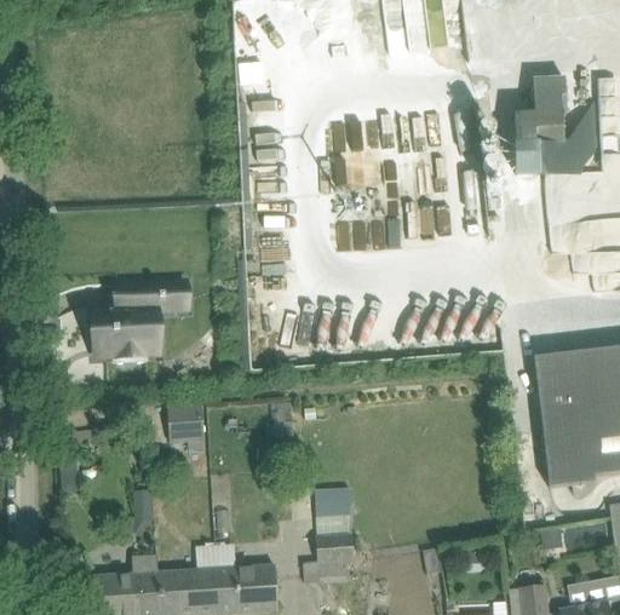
[(461,0),(468,44),(481,41),(476,0),(461,0)]
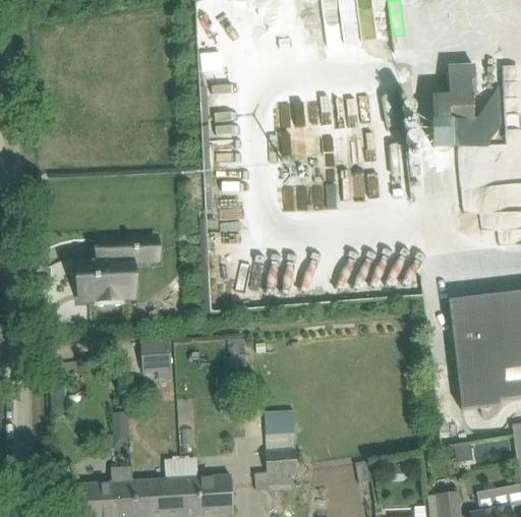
[(213,20),(210,33),(241,43),(245,32),(213,20)]
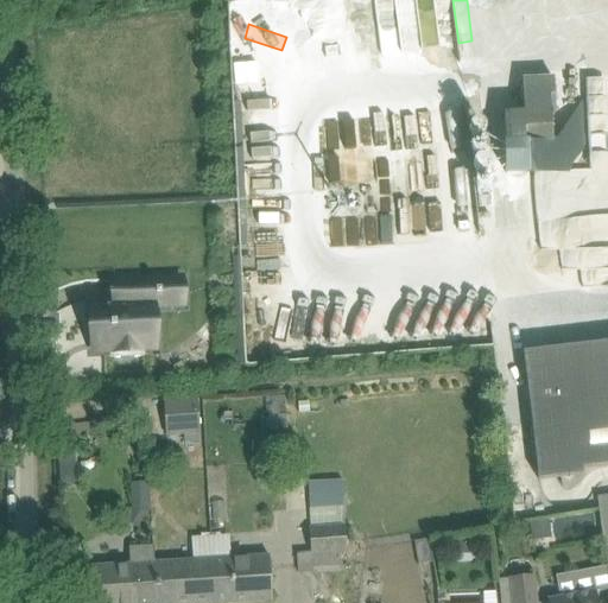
[(506,110),(504,110),(504,116),(506,170),(527,169),(568,167),(583,150),(582,102),(552,140),(551,109),(555,109),(553,73),(523,74),(524,107),(524,109),(506,110)]
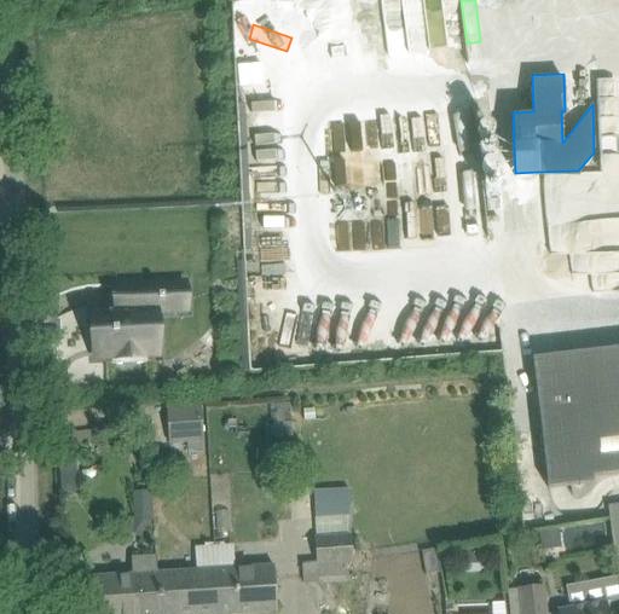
[(116,301),(92,302),(94,352),(111,351),(111,357),(146,355),(146,349),(156,348),(155,306),(185,303),(184,277),(139,278),(139,276),(115,277),(116,301)]
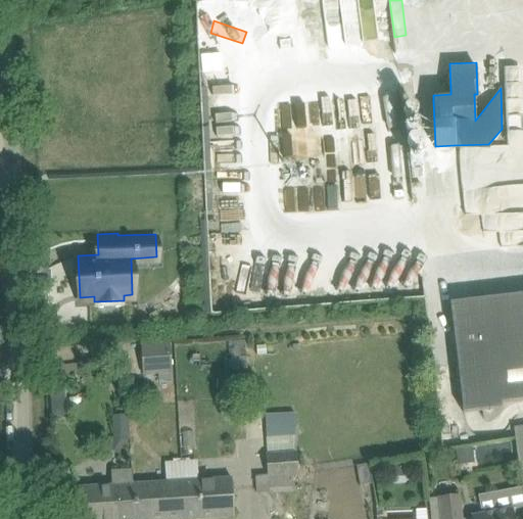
[(522,290),(450,299),(464,410),(503,405),(502,399),(522,396),(522,290)]
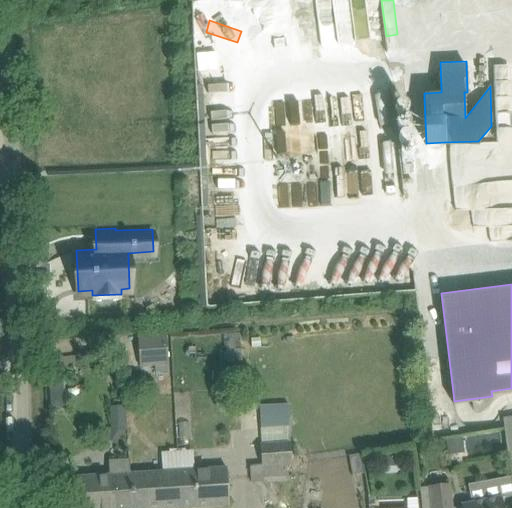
[(241,357),(240,329),(223,330),(225,358),(241,357)]
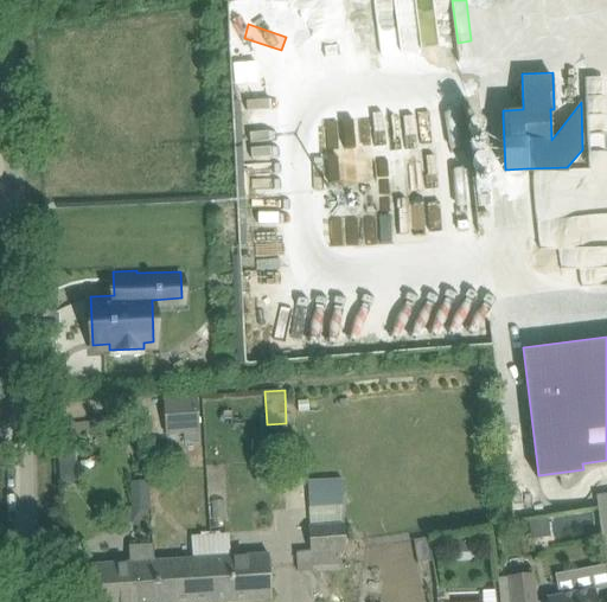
[(183,430),(184,439),(199,437),(197,394),(164,395),(165,431),(183,430)]
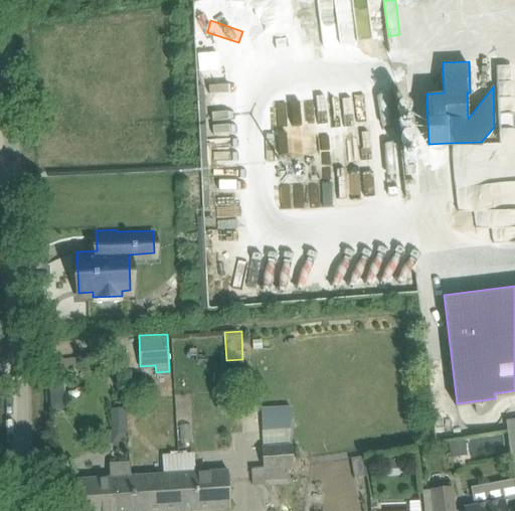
[(262,337),(253,337),(253,346),(262,345),(262,337)]
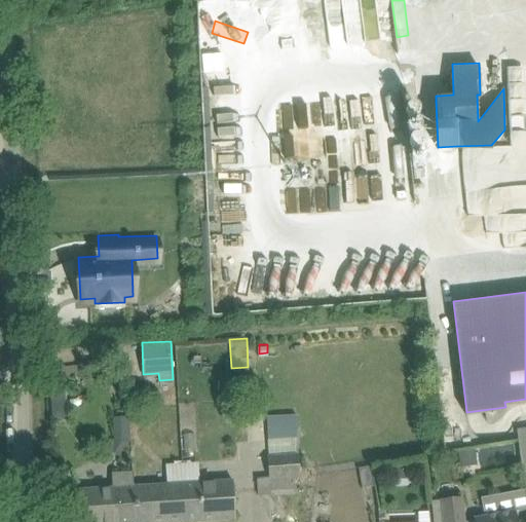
[(73,363),(50,365),(51,375),(74,373),(73,363)]
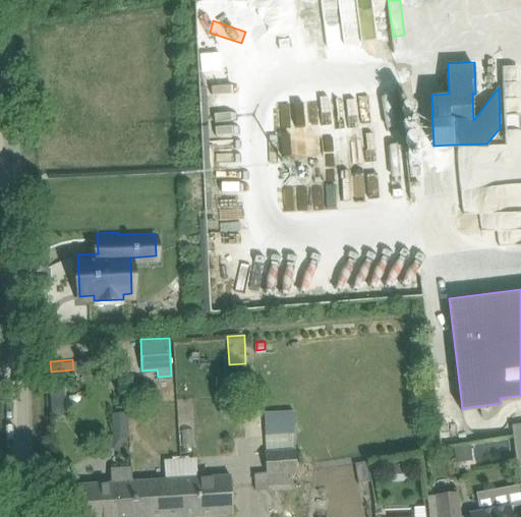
[(64,385),(50,385),(51,399),(59,399),(64,393),(64,385)]
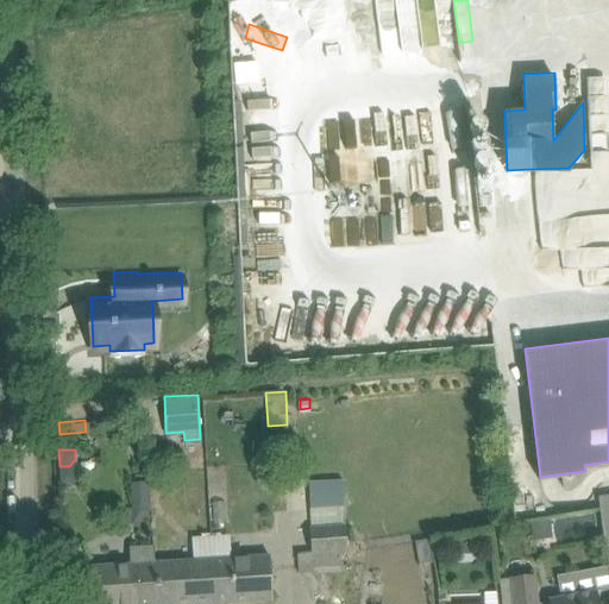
[(146,479),(131,480),(133,504),(149,503),(146,479)]
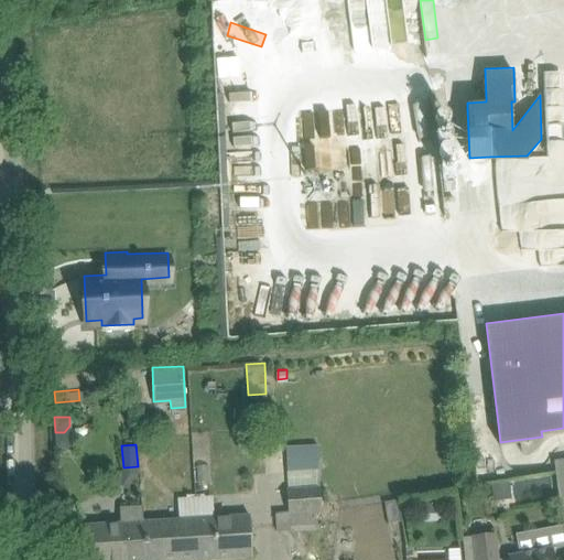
[(511,495),(509,477),(490,481),(494,498),(511,495)]
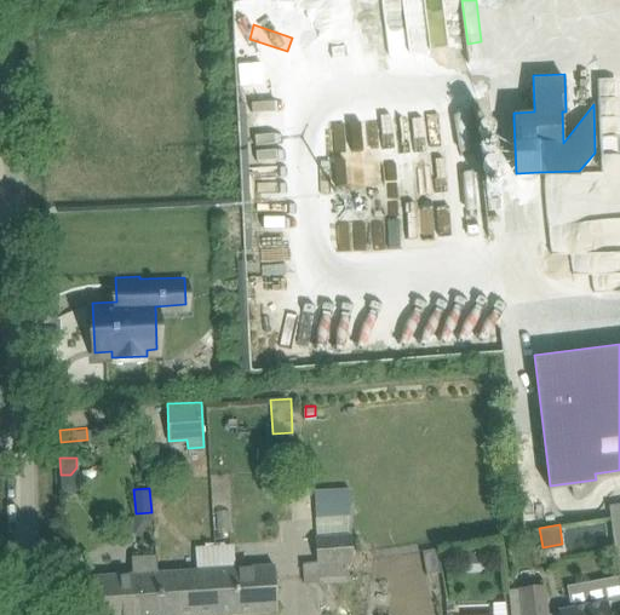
[(325,533),(315,533),(317,562),(345,561),(354,559),(352,551),(351,530),(327,532),(325,533)]
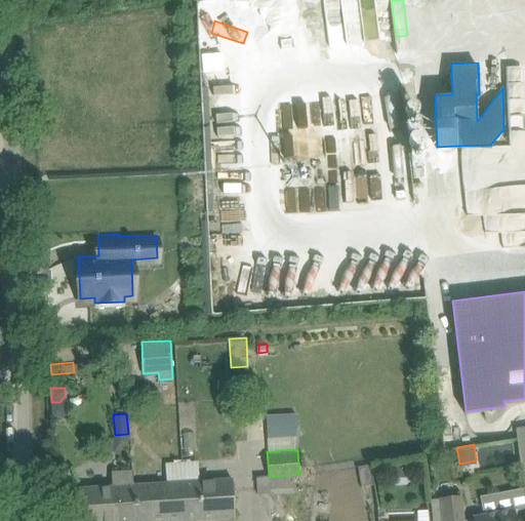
[(311,458),(299,459),(300,467),(300,472),(312,471),(311,465),(311,458)]
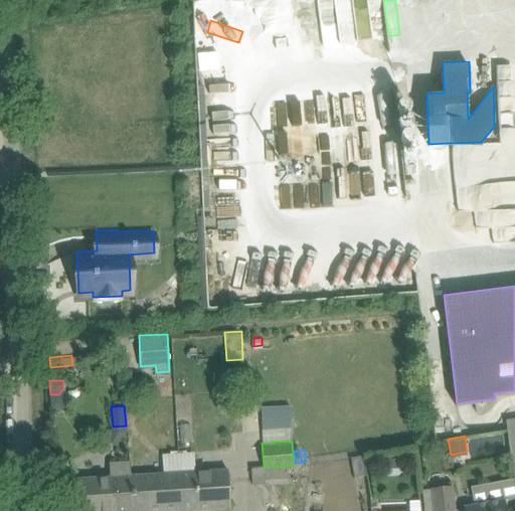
[(130,510),(127,458),(110,459),(111,475),(78,477),(79,510),(130,510)]
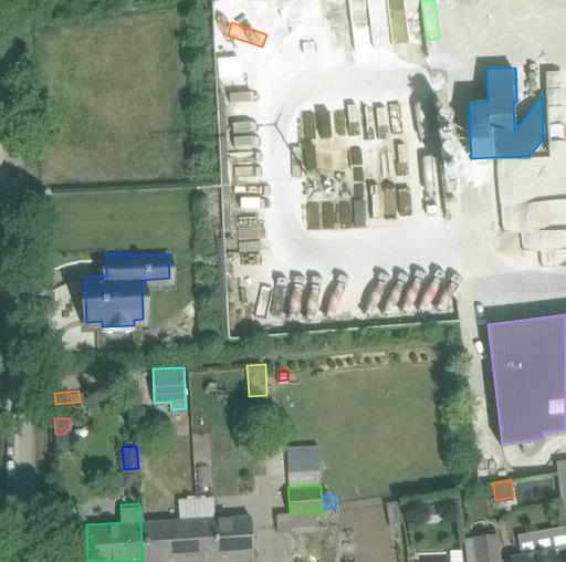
[(142,503),(139,503),(143,561),(157,561),(198,560),(195,518),(144,521),(142,503)]
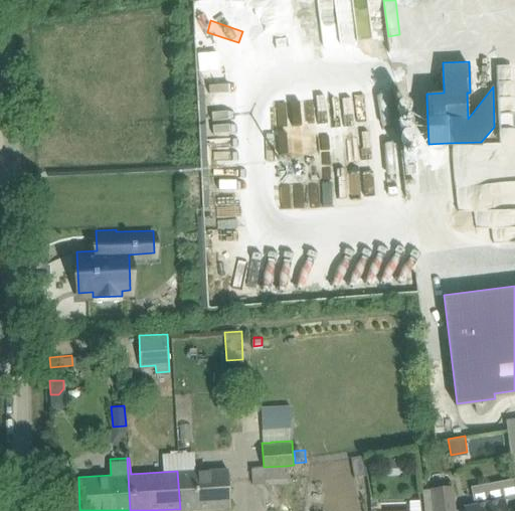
[(227,468),(177,471),(180,509),(230,505),(228,486),(227,468)]
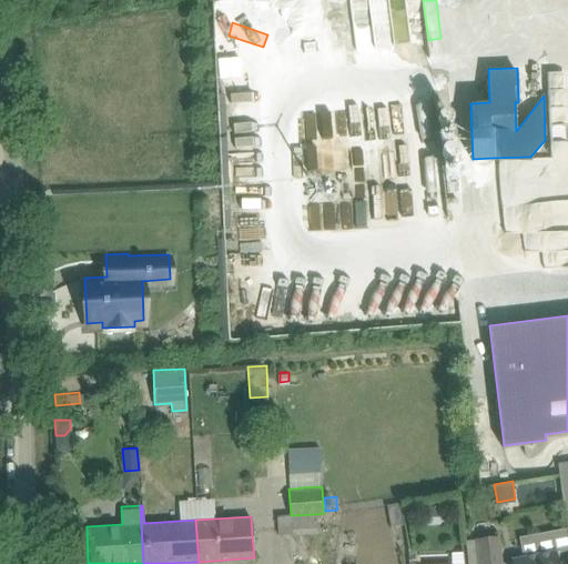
[(332,517),(282,521),(284,540),(296,540),(296,541),(333,537),(332,517)]
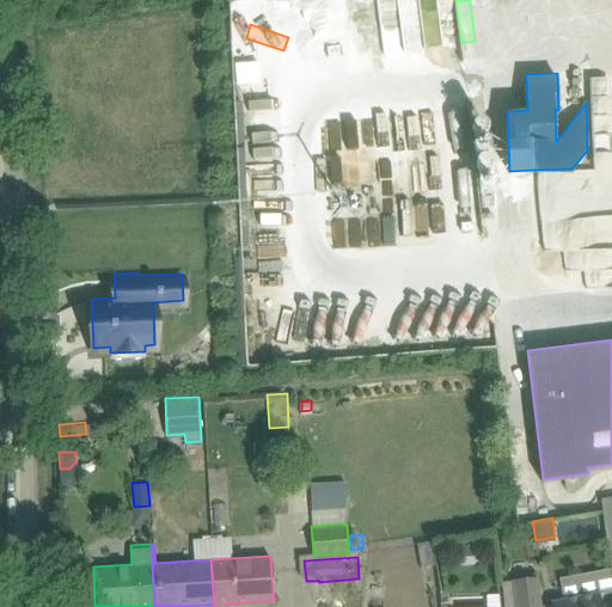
[(538,575),(514,577),(516,601),(516,606),(601,606),(599,590),(552,600),(552,601),(540,604),(538,575)]
